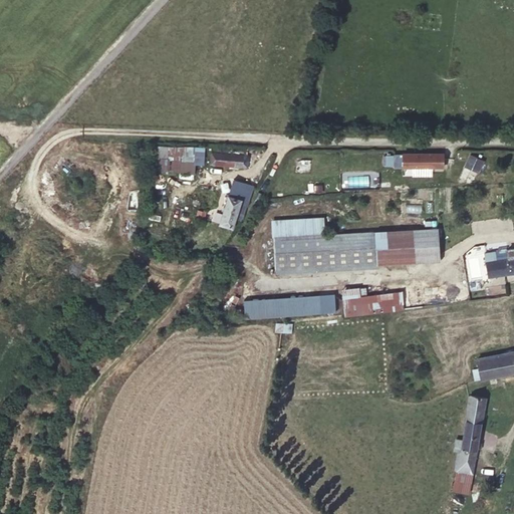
[(202,153),(150,151),(149,175),(194,178),(195,167),(201,167),(202,153)]
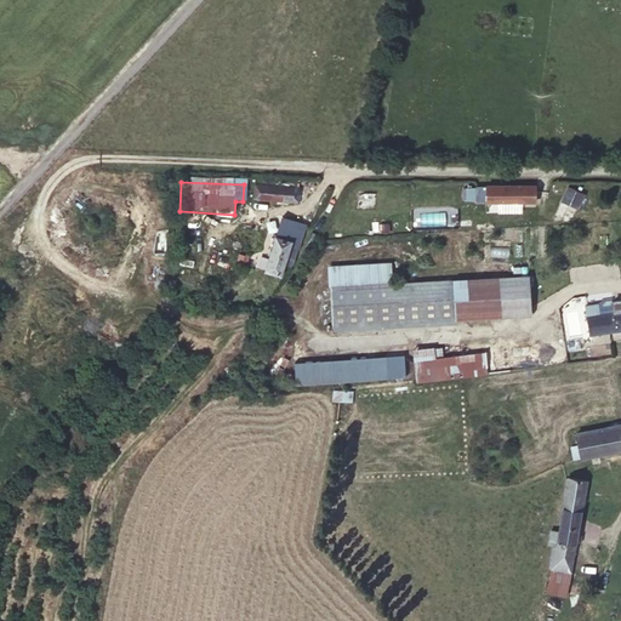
[(560,200),(579,208),(585,192),(568,184),(560,200)]
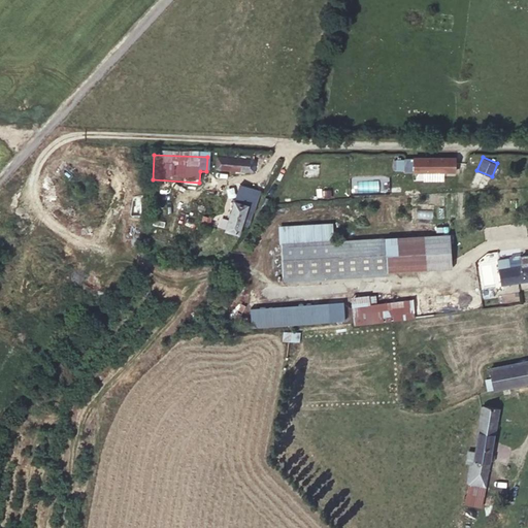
[(249,175),(249,163),(218,162),(217,167),(209,167),(209,173),(249,175)]
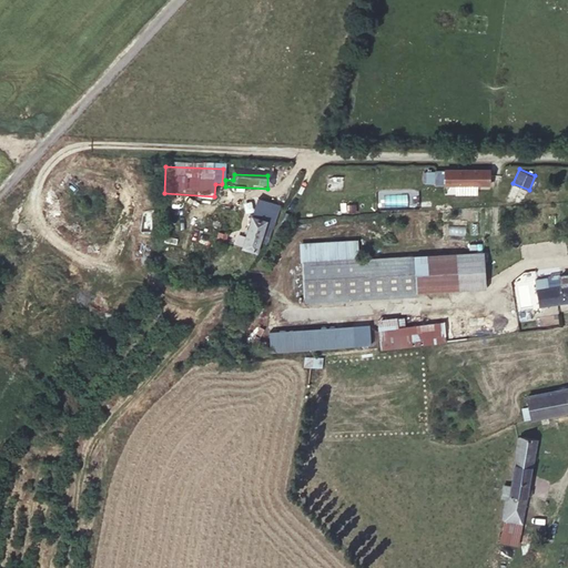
[(486,175),(432,175),(432,188),(485,188),(486,175)]
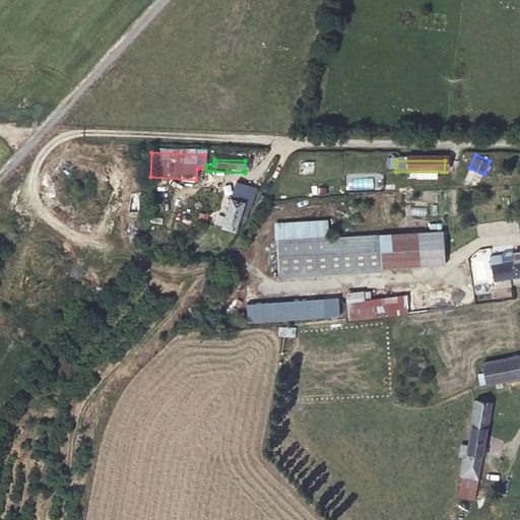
[(237,199),(223,195),(212,231),(226,234),(237,199)]
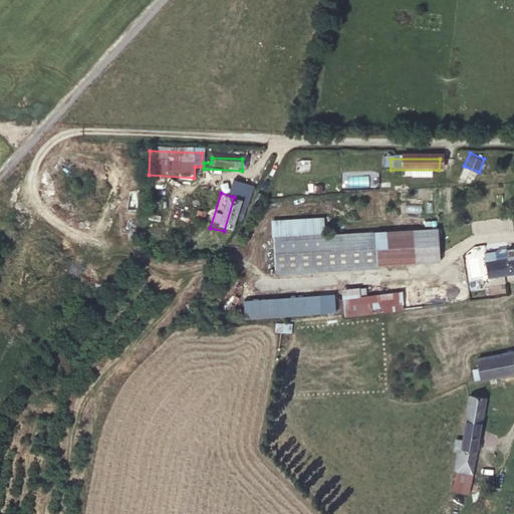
[(196,213),(183,212),(182,225),(195,226),(196,213)]
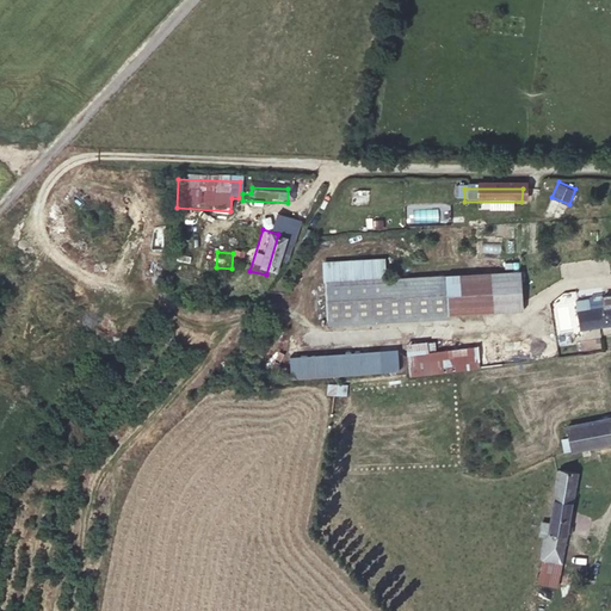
[(386,260),(326,264),(326,282),(387,278),(386,260)]
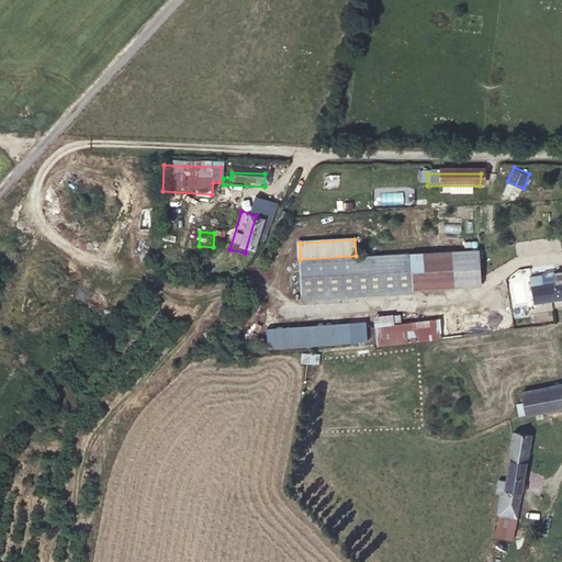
[(479,249),(465,250),(467,279),(480,278),(479,249)]
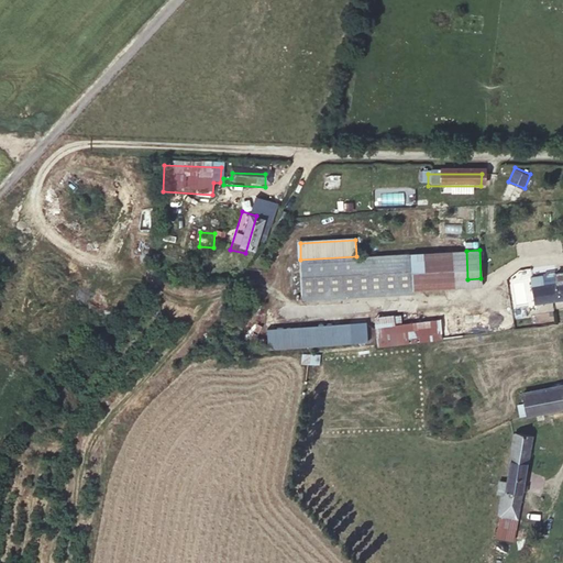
[(466,251),(410,254),(412,290),(482,287),(481,278),(467,279),(466,251)]
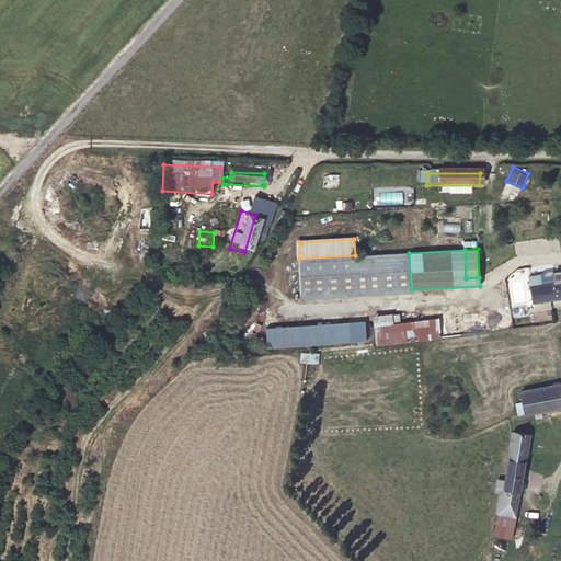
[(355,255),(299,259),(301,299),(411,293),(411,289),(409,253),(355,255)]
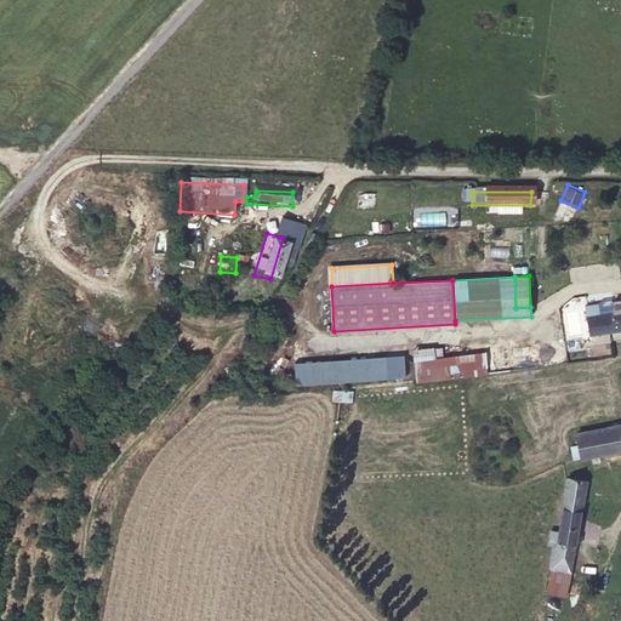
[(588,335),(620,330),(620,300),(614,302),(615,312),(600,314),(599,303),(587,306),(588,315),(586,315),(588,335)]
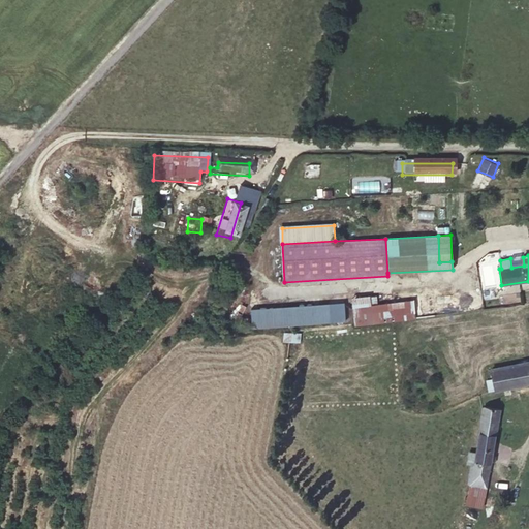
[(523,257),(510,258),(511,268),(524,266),(523,257)]
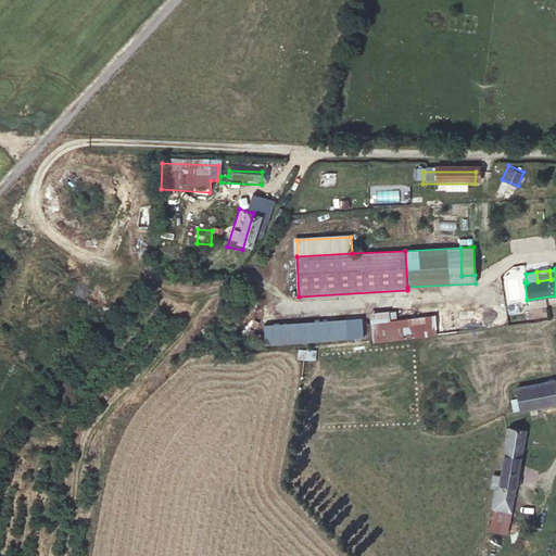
[(526,274),(509,276),(510,286),(525,282),(527,282),(526,274)]
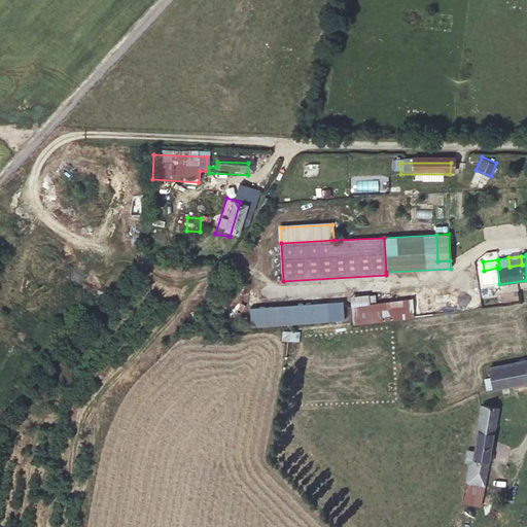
[(411,297),(411,299),(413,312),(453,307),(451,292),(411,297)]
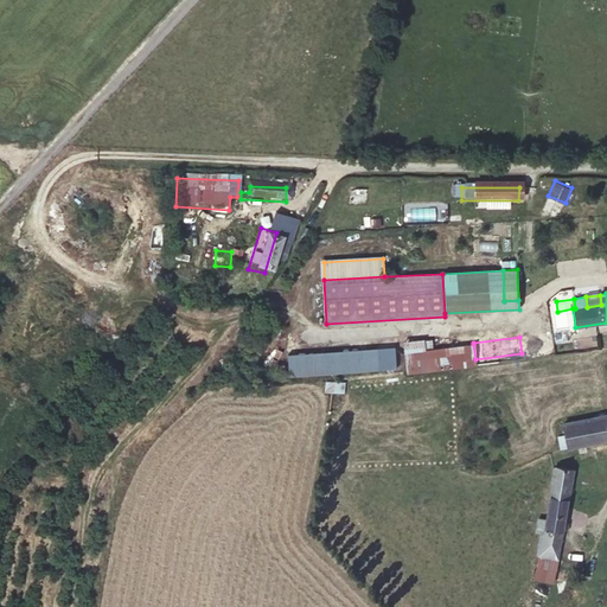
[(573,339),(573,347),(596,346),(596,338),(573,339)]
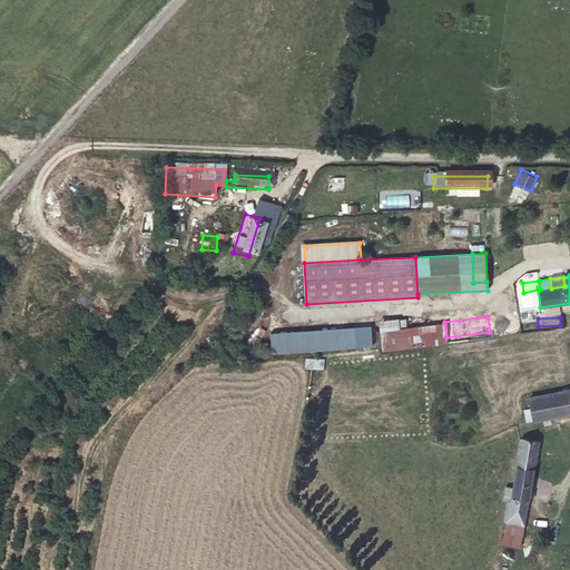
[(399,320),(379,322),(382,351),(402,349),(400,328),(399,320)]
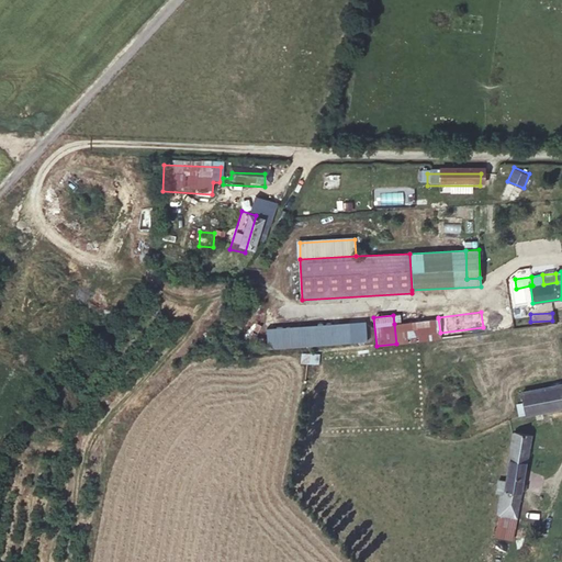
[(401,323),(394,324),(396,344),(440,336),(440,333),(438,318),(401,323)]
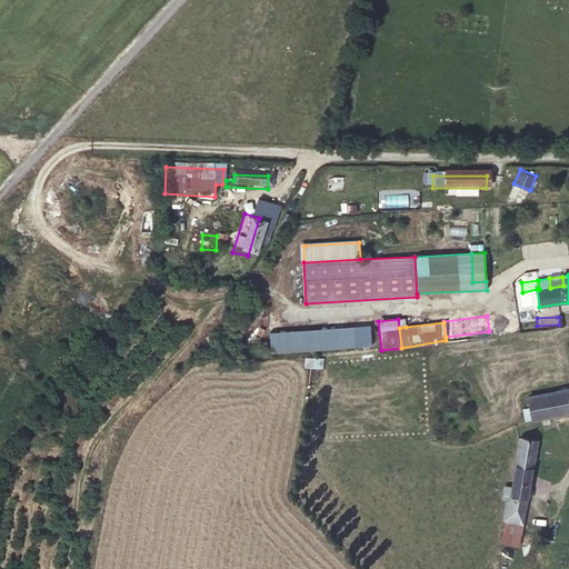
[(353,327),(271,330),(272,350),(355,346),(353,327)]
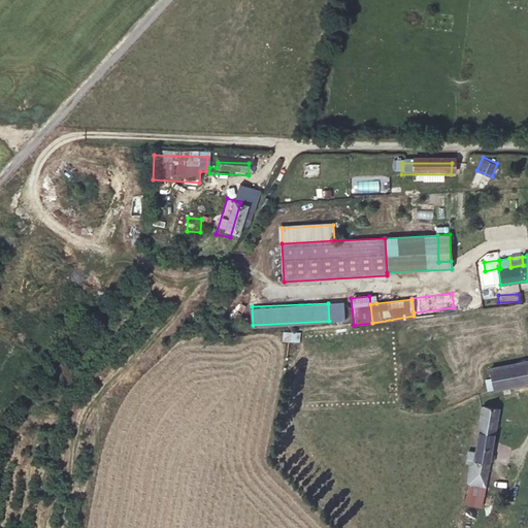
[(299,340),(299,331),(282,331),(282,340),(299,340)]
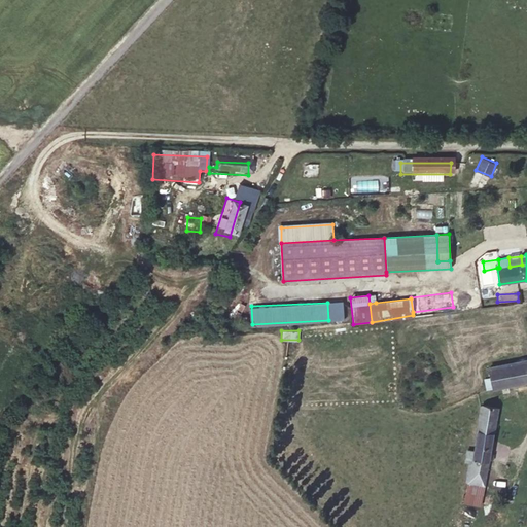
[(526,378),(524,367),(481,379),(486,399),(526,388),(526,378)]
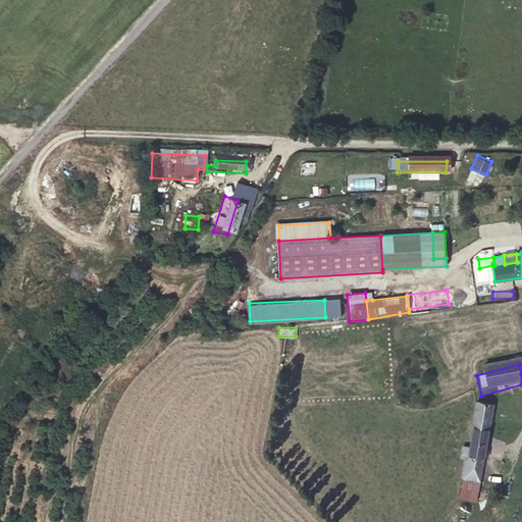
[(472,412),(459,476),(480,481),(492,416),(472,412)]
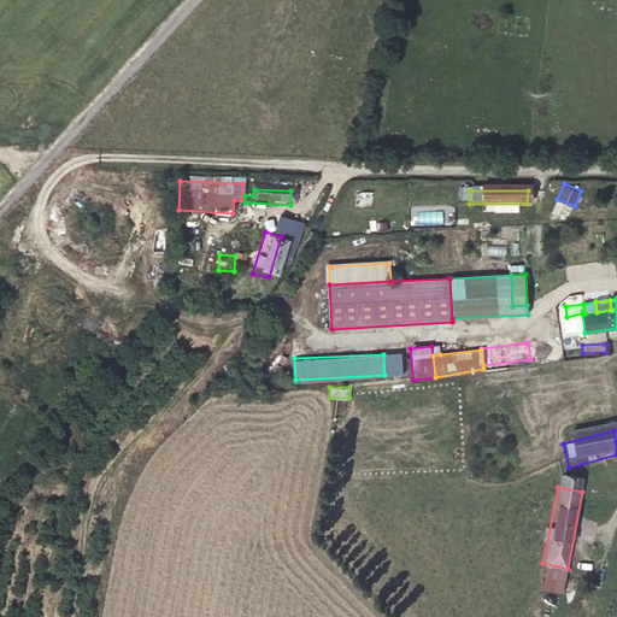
[(350,529),(338,527),(334,545),(345,547),(350,529)]
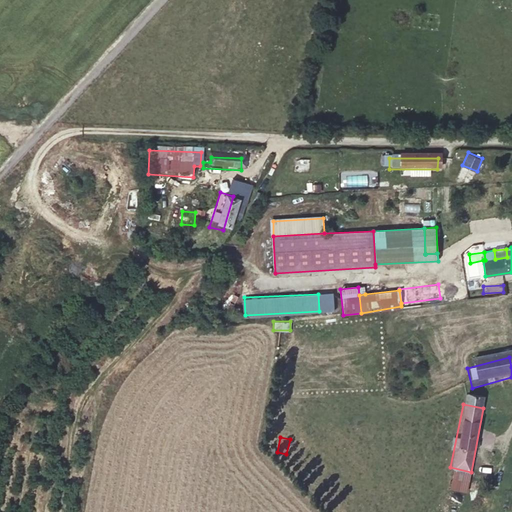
[(471,472),(450,467),(447,480),(469,484),(471,472)]
